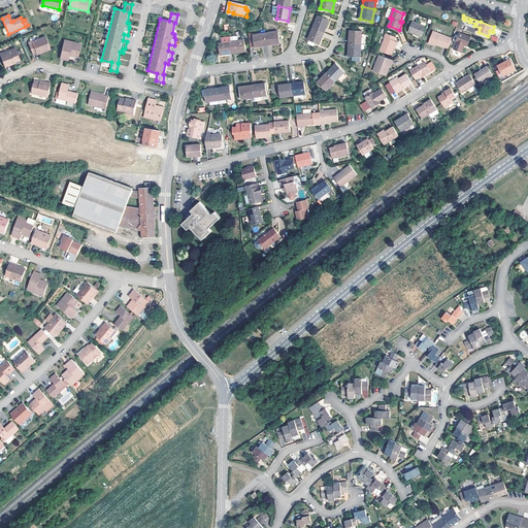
[(314,28),(325,33),(329,21),(318,17),(314,28)]
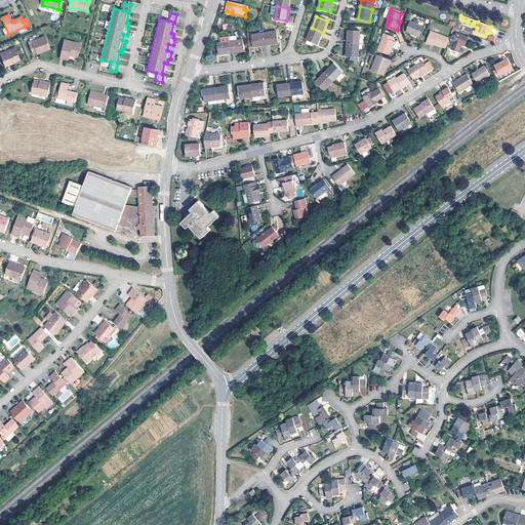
[(420,37),(425,27),(410,21),(406,32),(420,37)]
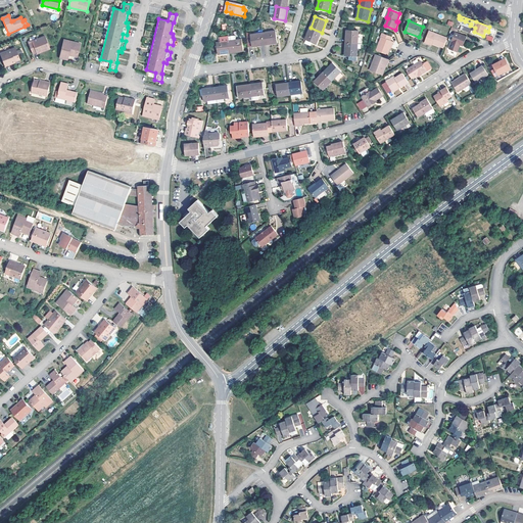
[(322,33),(311,28),(305,40),(307,41),(306,44),(311,46),(313,42),(317,44),(322,33)]
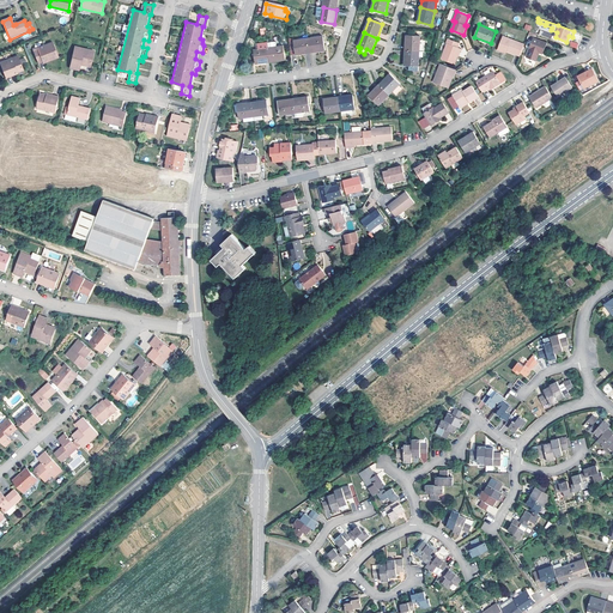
[(309,38),(311,53),(326,50),(323,36),(309,38)]
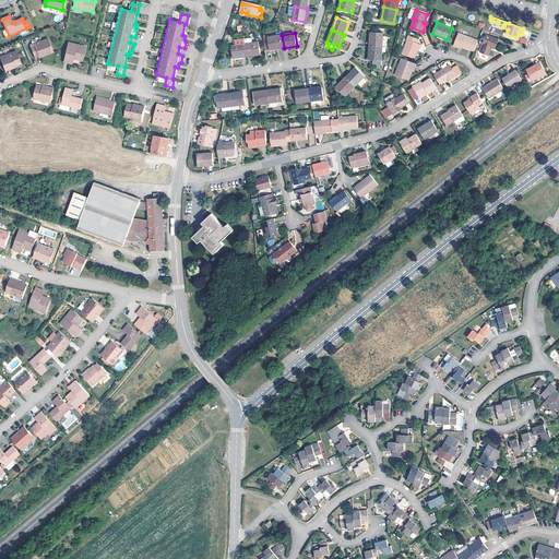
[(382,47),(383,34),(371,33),(370,46),(382,47)]
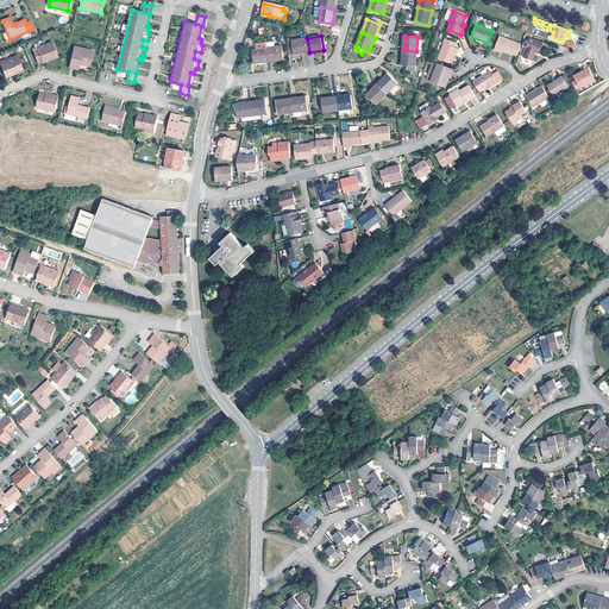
[(502,50),(504,51),(518,56),(522,44),(500,36),(495,50),(501,52),(502,50)]
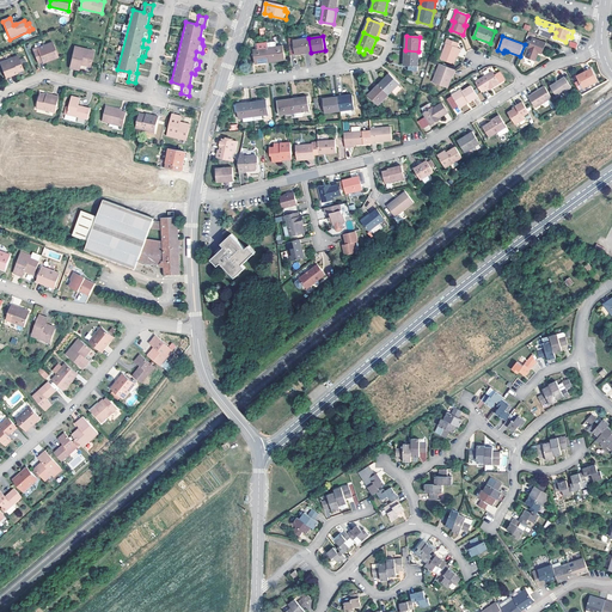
[(311,53),(308,38),(294,41),(297,54),(311,53)]
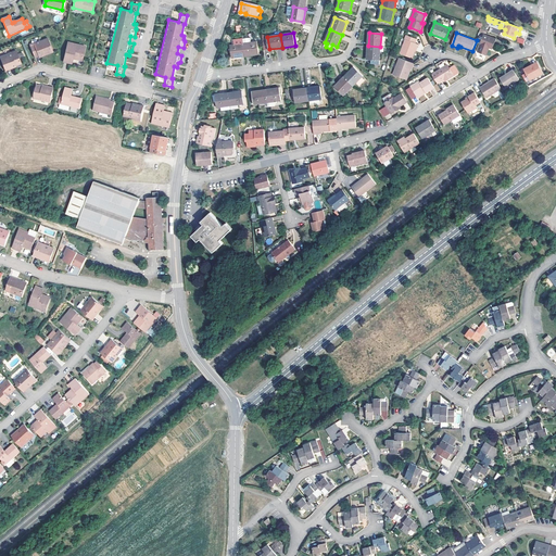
[(416,50),(418,43),(416,42),(417,38),(407,35),(405,39),(406,39),(401,53),(413,58),(416,50)]
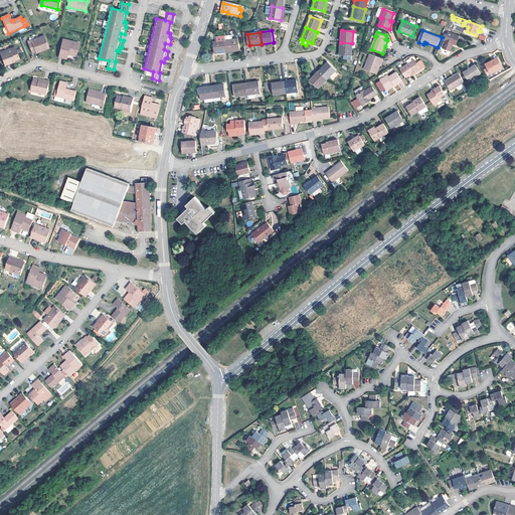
[(457,45),(461,36),(450,32),(444,48),(452,51),(454,44),(457,45)]
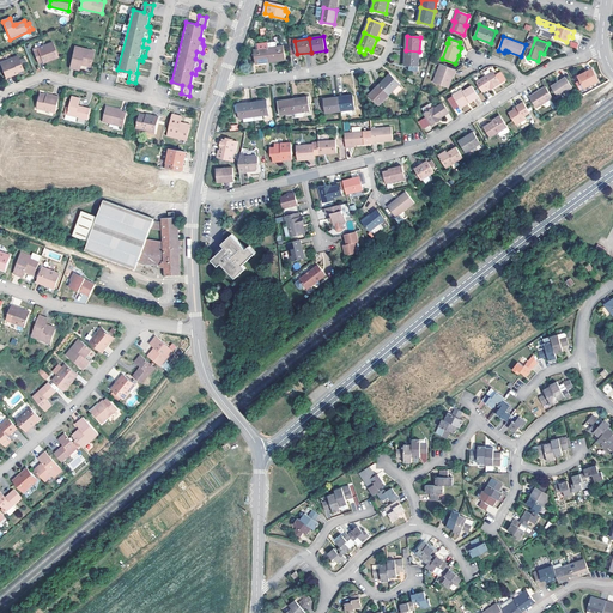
[(60,58),(53,42),(35,49),(40,64),(44,62),(52,59),(52,61),(60,58)]
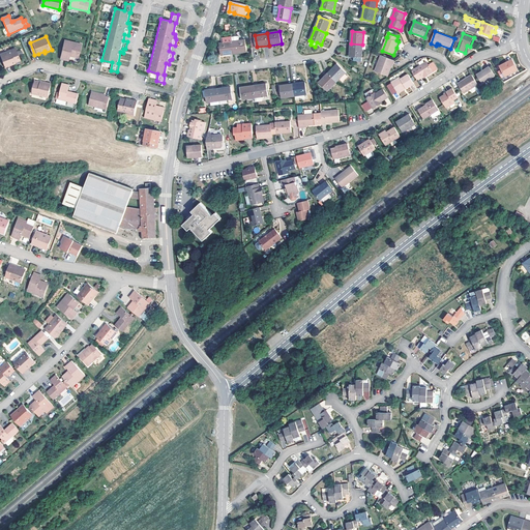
[(221,43),(223,55),(235,54),(233,41),(232,36),(224,37),(225,42),(221,43)]
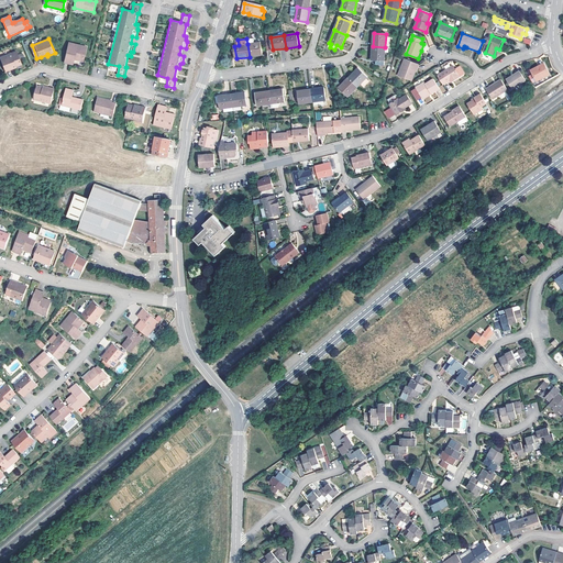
[(78,44),(68,42),(64,63),(73,64),(74,58),(84,61),(86,47),(78,46),(78,44)]
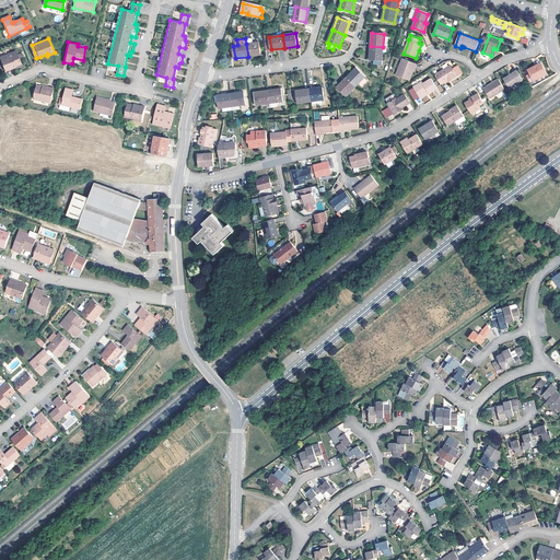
[(246,44),(248,57),(261,55),(259,42),(246,44)]
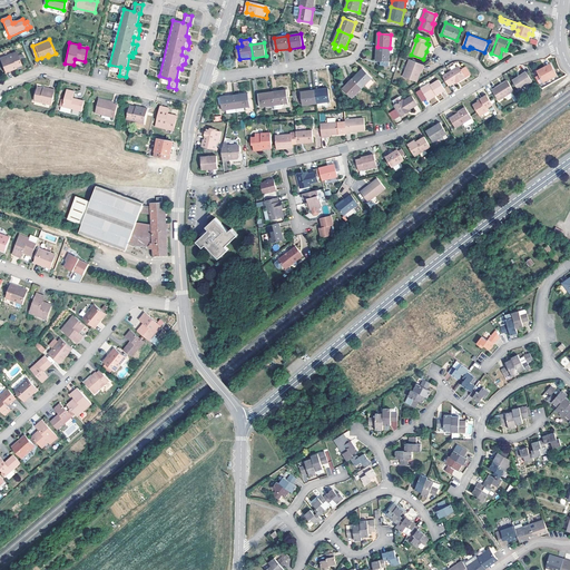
[(389,66),(390,48),(377,47),(376,61),(381,61),(381,66),(389,66)]
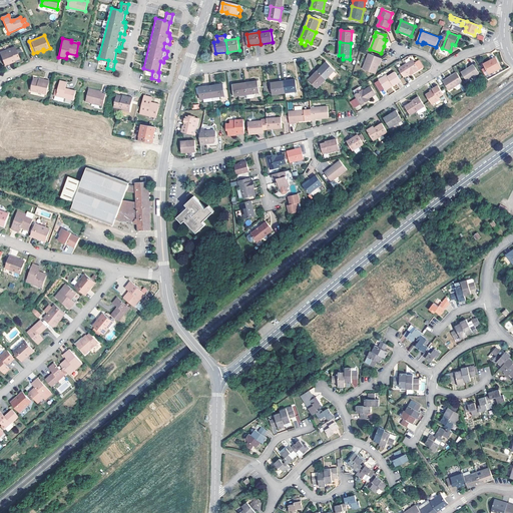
[(15,47),(0,52),(0,53),(5,66),(11,63),(10,62),(20,58),(15,47)]
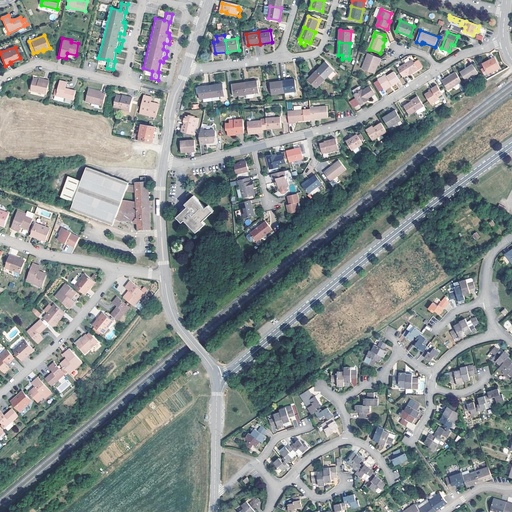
[(379,64),(381,57),(369,53),(367,57),(368,57),(364,69),(374,72),(376,71),(378,64),(379,64)]
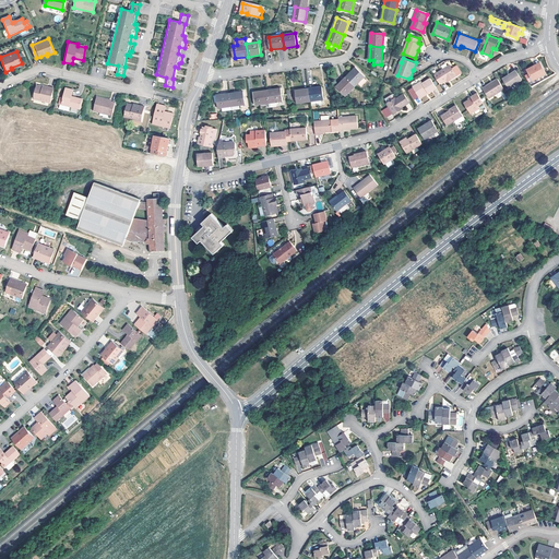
[(538,66),(528,71),(534,80),(547,73),(540,62),(537,64),(538,66)]
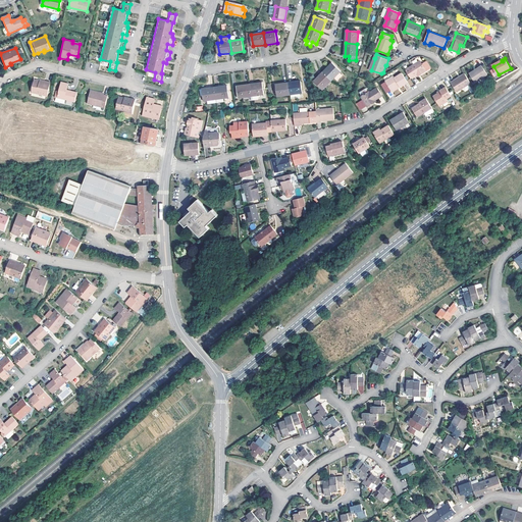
[(411,77),(418,73),(419,72),(420,74),(427,70),(421,61),(406,69),(411,77)]
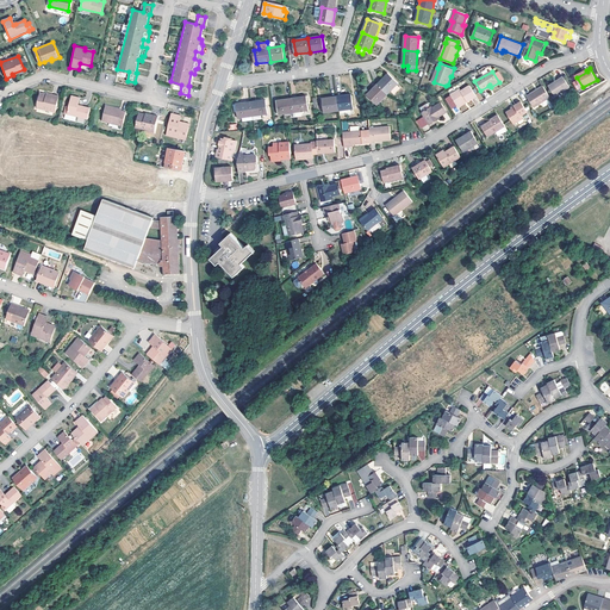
[(388,74),(378,85),(388,94),(392,91),(396,94),(402,87),(398,83),(388,74)]
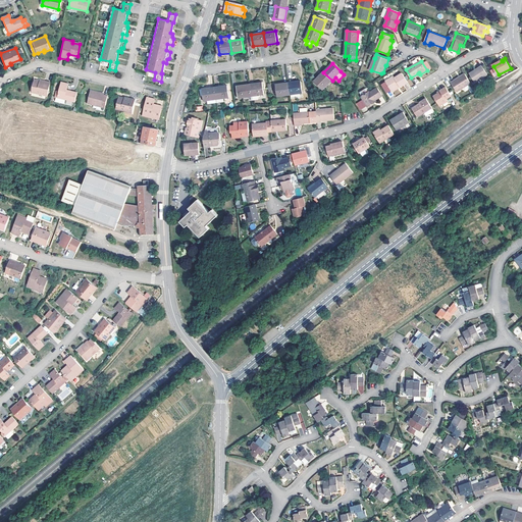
[(488,74),(482,65),(470,73),(476,83),(488,74)]
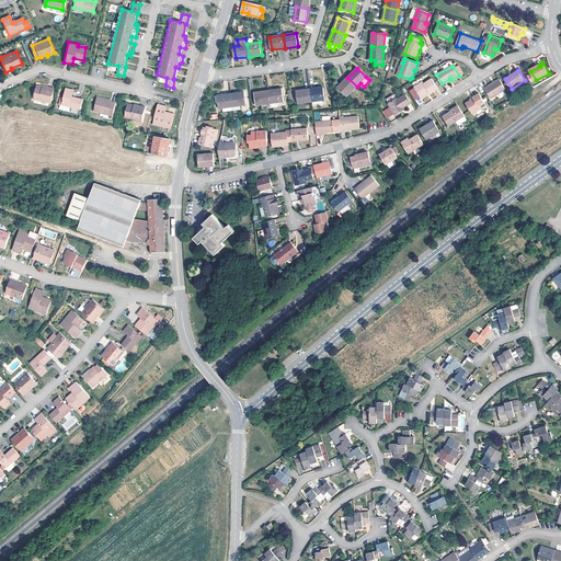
[(347,96),(357,87),(347,78),(339,88),(347,96)]
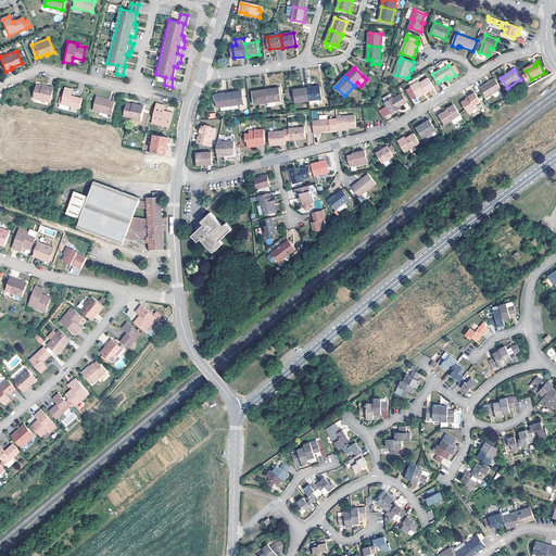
[(426,91),(427,92),(434,88),(429,78),(420,83),(419,81),(411,87),(417,96),(426,91)]
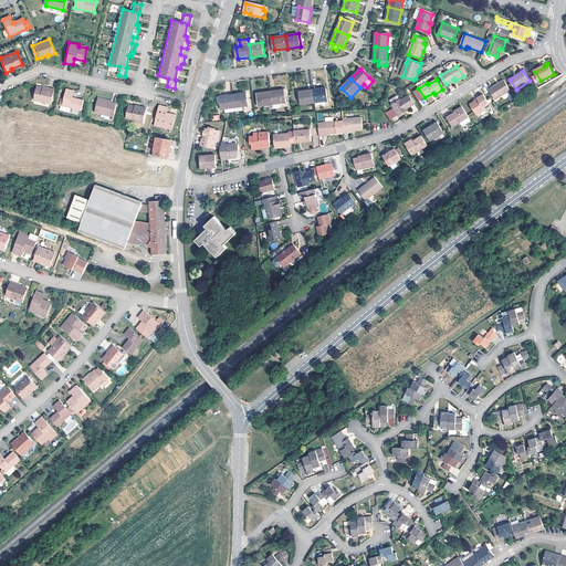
[(494,87),(490,91),(496,100),(512,90),(505,80),(493,86),(494,87)]
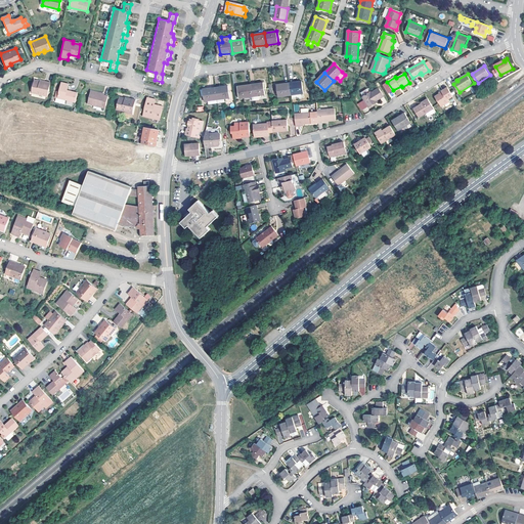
[(41,81),(35,79),(33,91),(49,94),(51,82),(45,81),(45,82),(41,81)]
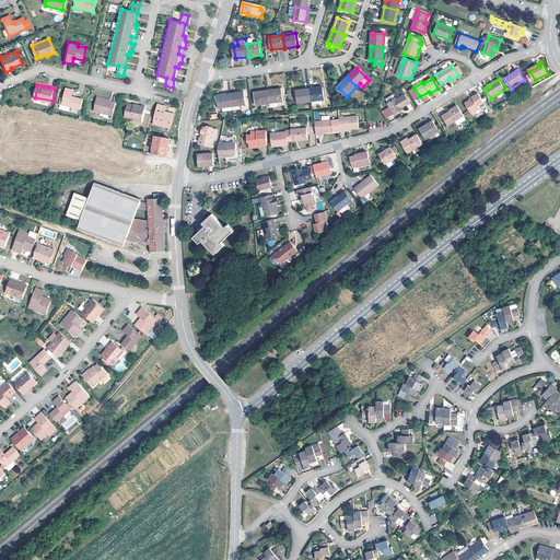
[(310,89),(312,102),(325,100),(325,97),(325,93),(324,90),(324,86),(310,89)]
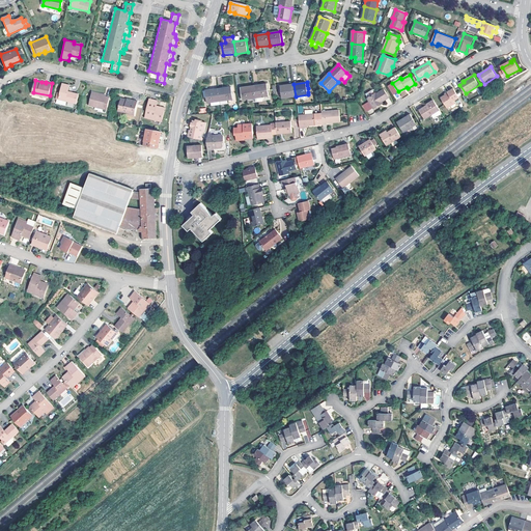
[(71,84),(63,83),(59,98),(78,102),(79,93),(68,91),(71,84)]
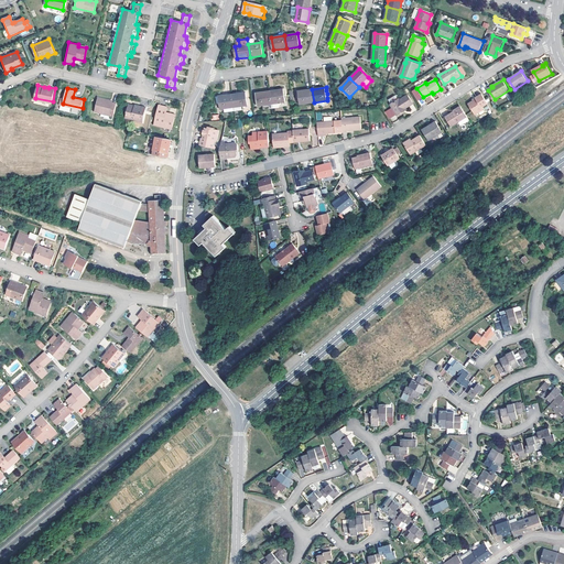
[(271,91),(272,104),(286,102),(284,89),(271,91)]
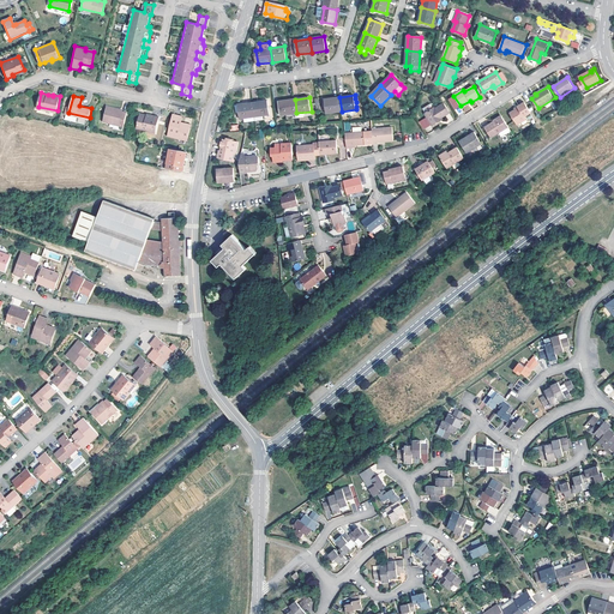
[(342,112),(339,97),(325,100),(327,113),(342,112)]
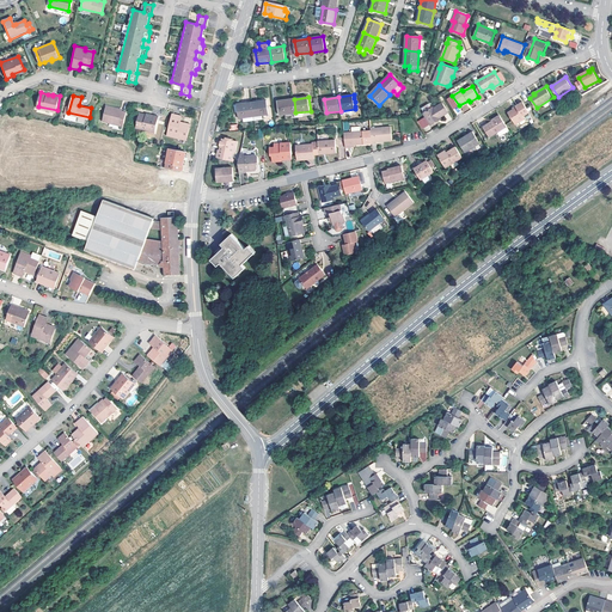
[(295,112),(294,99),(279,101),(281,115),(295,112)]
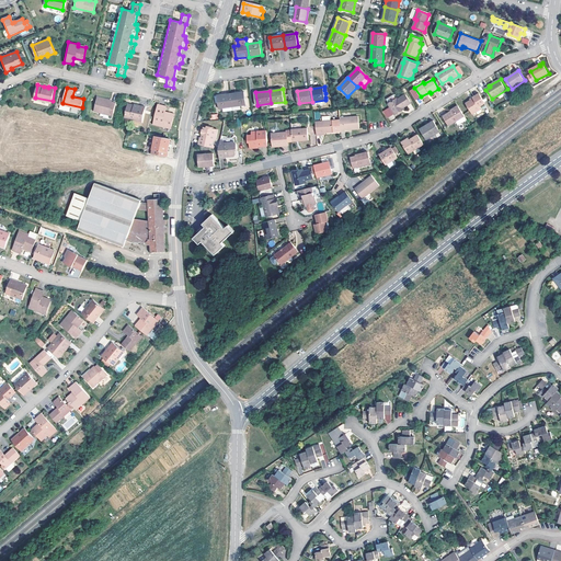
[(244,92),(231,93),(235,110),(243,109),(242,105),(247,104),(244,92)]
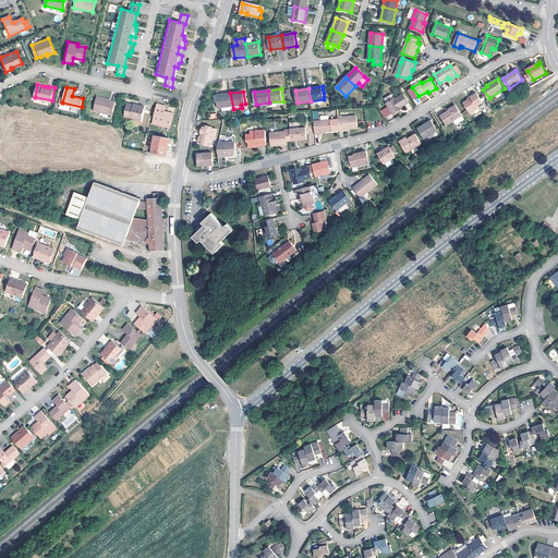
[(233,109),(230,93),(217,95),(218,102),(218,108),(222,107),(223,111),(233,109)]
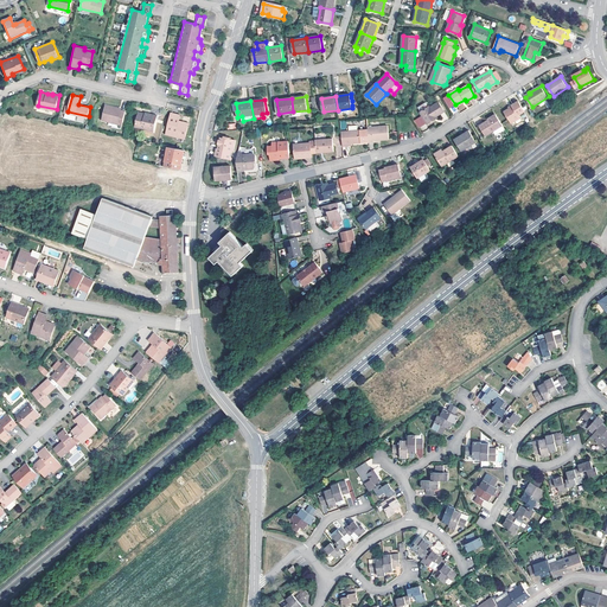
[(512,121),(521,115),(519,114),(526,110),(519,101),(513,104),(513,106),(506,110),(512,121)]
